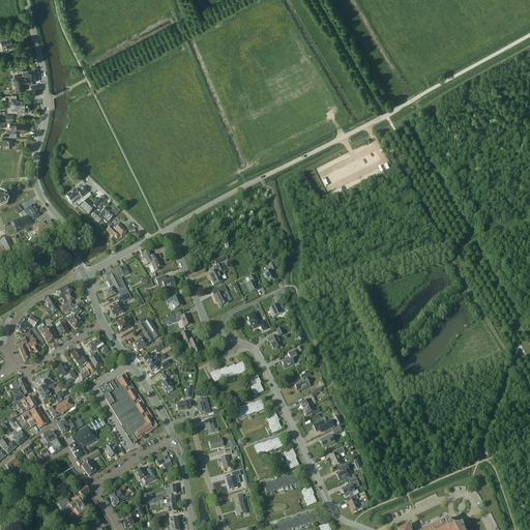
[(0,36),(0,41),(1,42),(2,46),(7,45),(8,49),(7,50),(15,48),(13,42),(12,42),(10,35),(0,37),(0,36)]
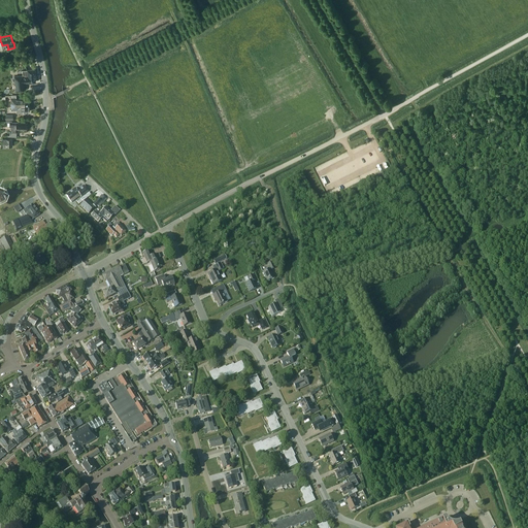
[(27,69),(22,70),(23,74),(14,75),(17,92),(25,91),(24,83),(29,83),(35,81),(34,68),(27,69)]
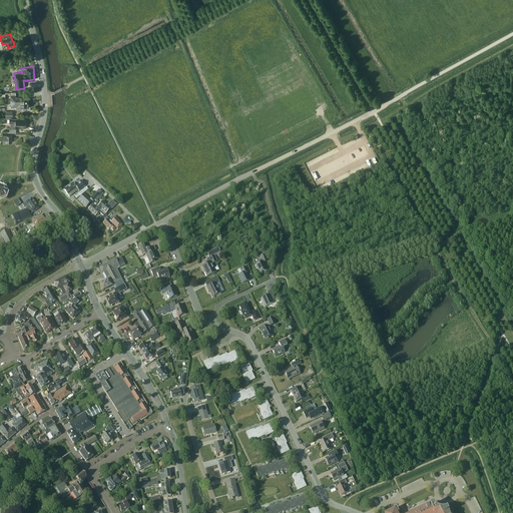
[(27,103),(26,103),(26,101),(22,101),(16,102),(16,99),(11,99),(11,107),(17,106),(17,108),(27,108),(27,107),(28,106),(28,104),(27,103)]
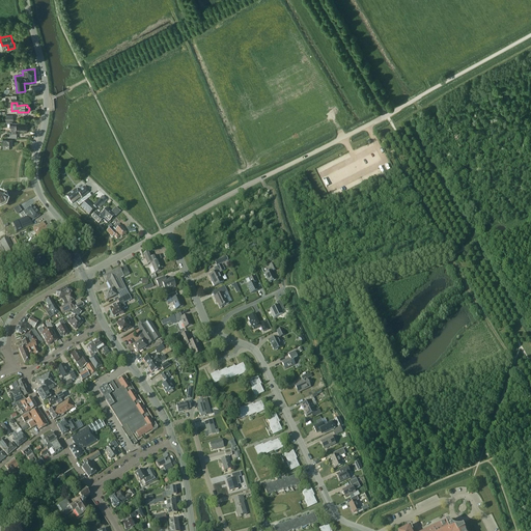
[(16,123),(9,122),(9,127),(11,128),(11,133),(9,133),(9,136),(9,137),(17,137),(17,133),(16,133),(16,130),(26,131),(26,128),(27,128),(27,126),(27,123),(16,122),(16,123)]
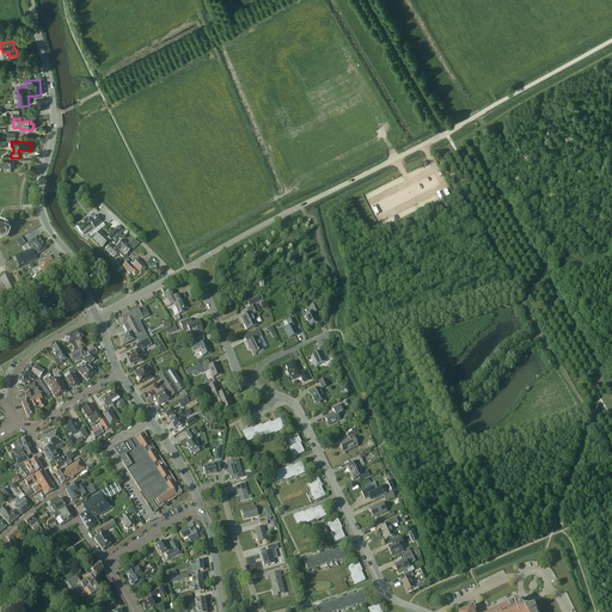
[(2,161),(2,171),(7,171),(7,170),(14,170),(14,161),(2,161)]
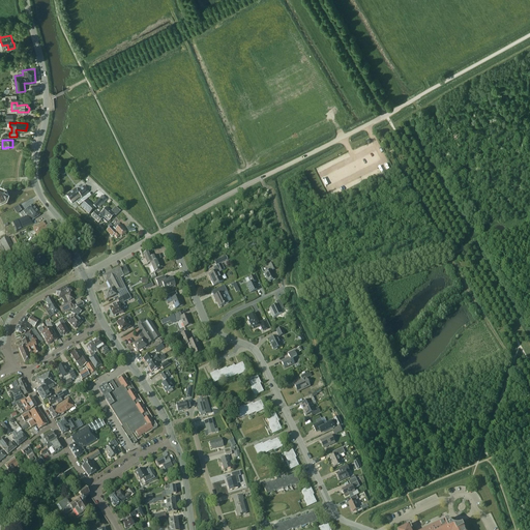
[(71,203),(81,197),(82,197),(89,192),(85,186),(78,192),(76,189),(66,196),(71,203)]
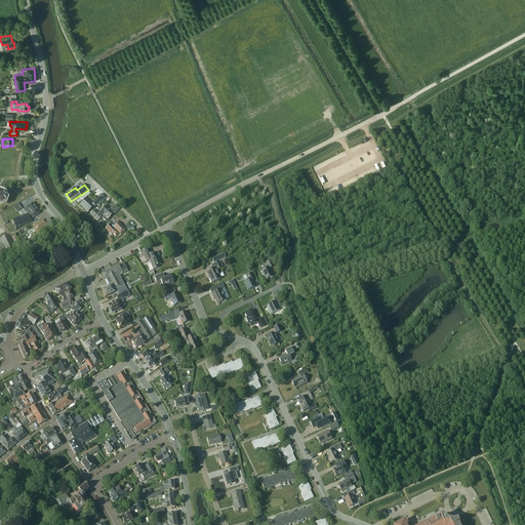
[(88,191),(79,198),(81,201),(90,194),(88,191)]
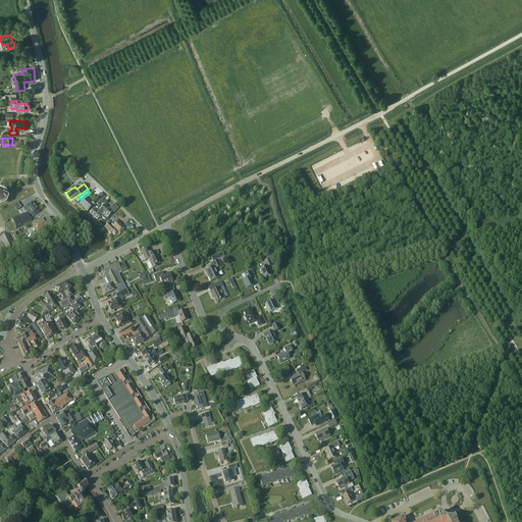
[(97,204),(98,205),(101,201),(97,197),(92,203),(86,197),(80,204),(88,211),(94,205),(95,206),(97,204)]
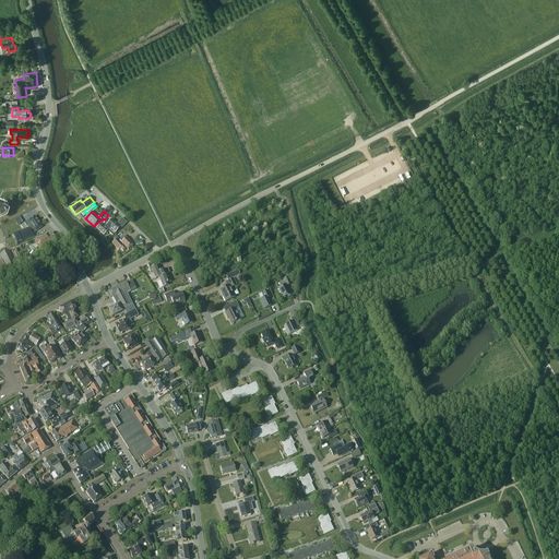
[(32,234),(38,229),(42,227),(35,216),(24,224),(28,228),(14,235),(19,244),(34,237),(32,234)]
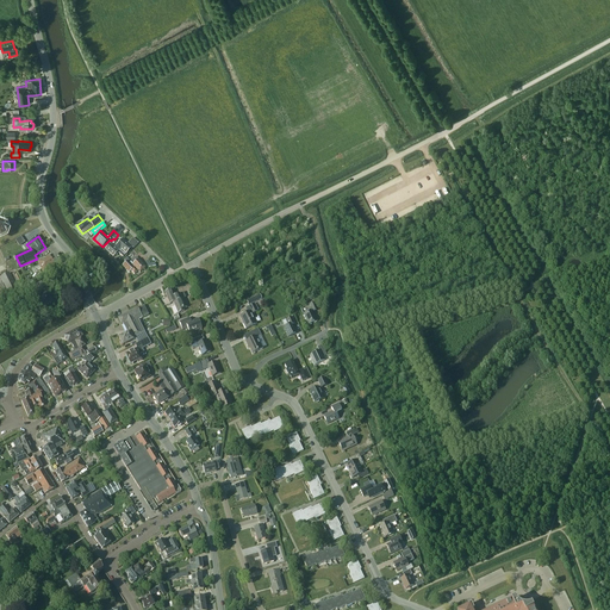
[(132,247),(123,238),(118,244),(113,241),(112,243),(111,244),(110,244),(106,250),(113,257),(118,253),(118,254),(123,257),(132,247)]
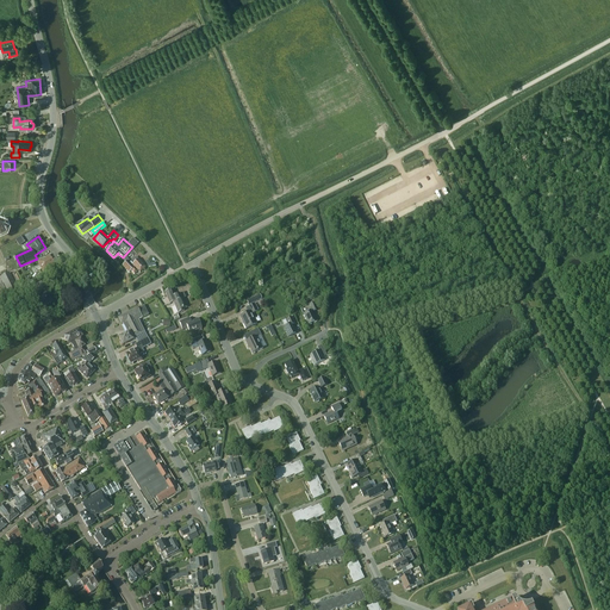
[(37,262),(44,275),(60,267),(58,265),(62,263),(57,254),(50,259),(49,255),(37,262)]
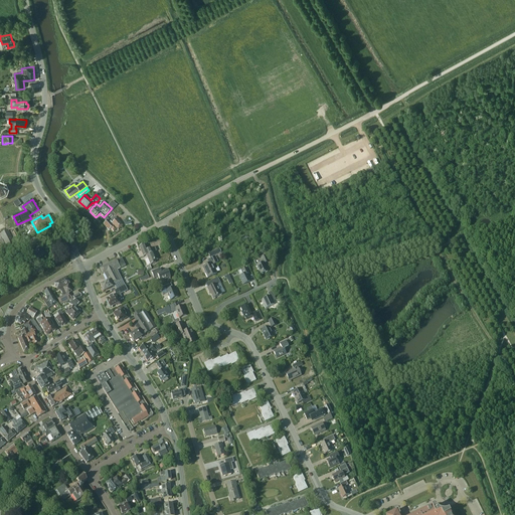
[(118,230),(123,225),(115,217),(111,221),(113,223),(112,224),(116,229),(117,228),(118,230)]
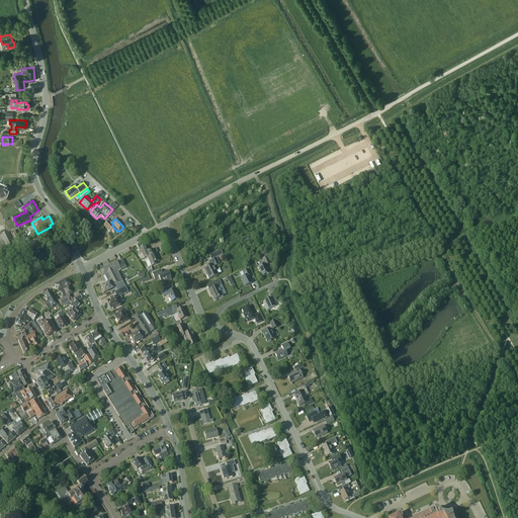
[(116,231),(112,226),(113,225),(111,223),(109,221),(106,224),(104,226),(109,232),(111,231),(114,233),(116,231)]
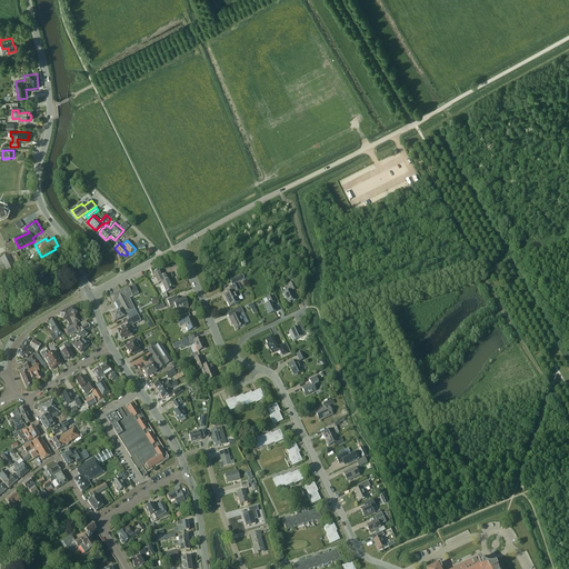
[(7,273),(16,269),(9,255),(0,258),(0,260),(2,266),(0,266),(0,267),(2,272),(6,271),(7,273)]
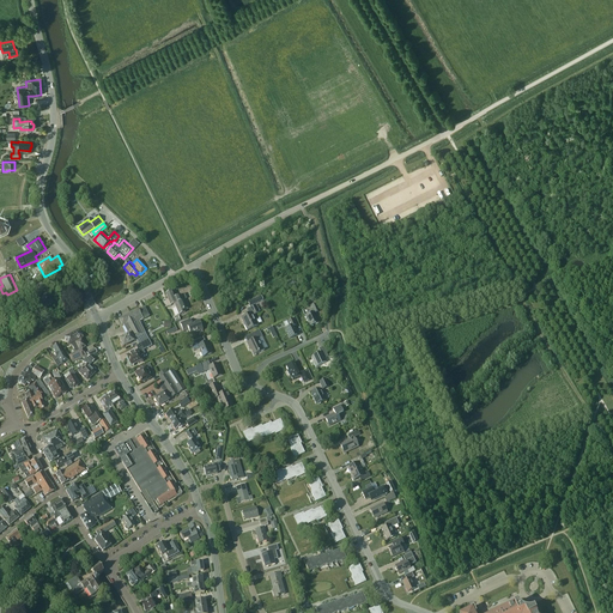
[(47,295),(44,296),(41,290),(30,296),(34,302),(34,303),(40,313),(53,304),(47,295)]
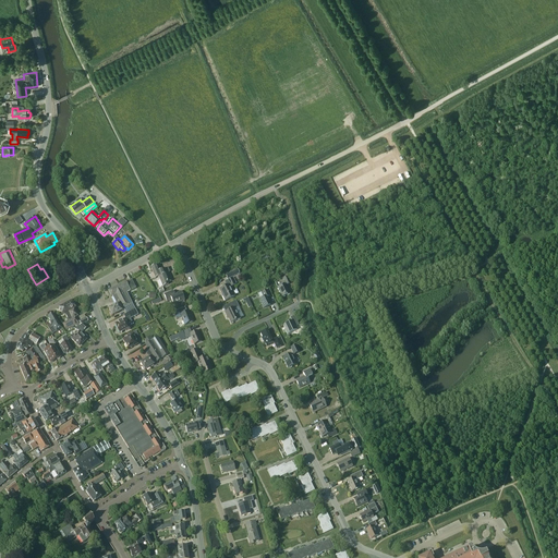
[(167,267),(160,270),(158,265),(154,267),(154,266),(150,267),(155,278),(158,277),(162,287),(168,284),(167,282),(170,281),(167,273),(169,271),(167,267)]
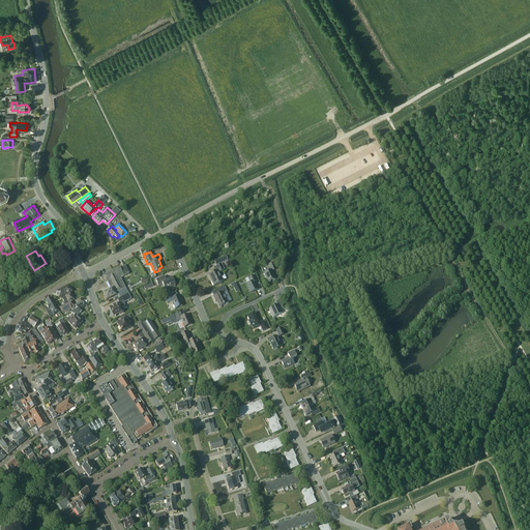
[(228,260),(226,256),(214,262),(216,265),(228,260)]
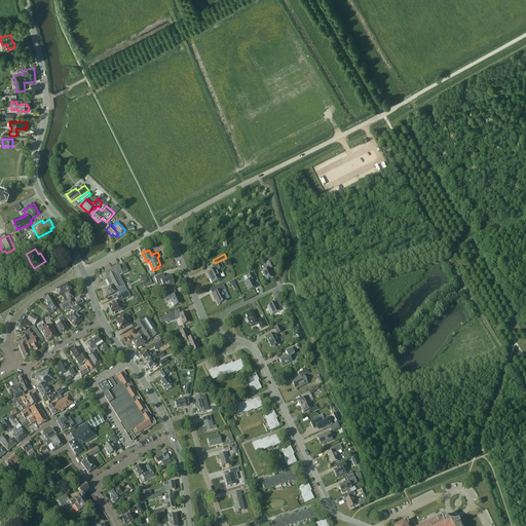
[(223,267),(220,262),(218,263),(218,262),(211,266),(213,269),(207,273),(212,284),(221,279),(217,270),(221,268),(223,267)]
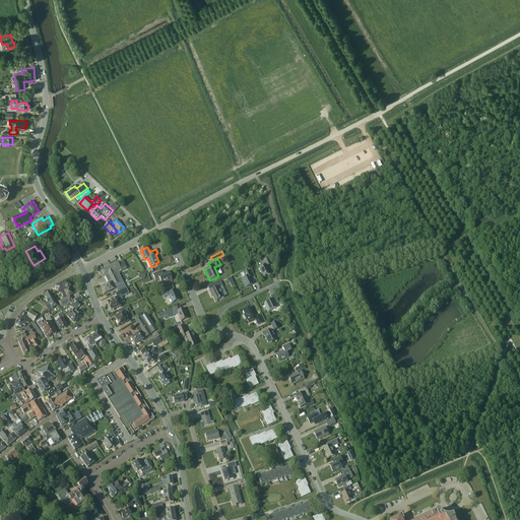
[(126,288),(118,273),(126,268),(123,262),(118,264),(117,263),(101,271),(104,276),(105,275),(109,283),(102,287),(105,295),(114,289),(116,288),(118,293),(126,288)]
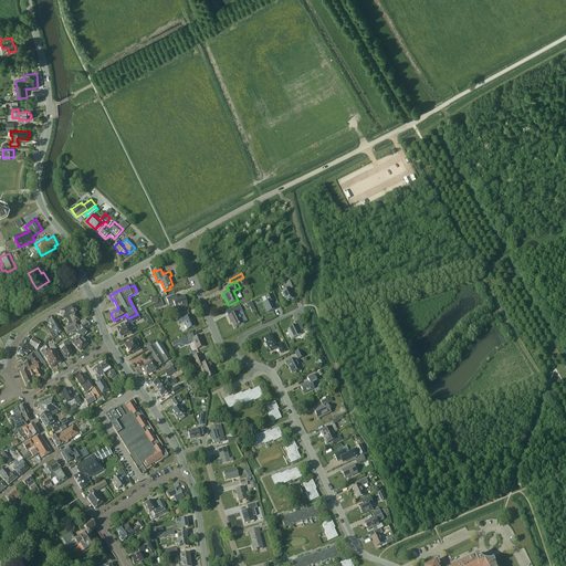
[(293,299),(289,289),(281,292),(286,302),(293,299)]
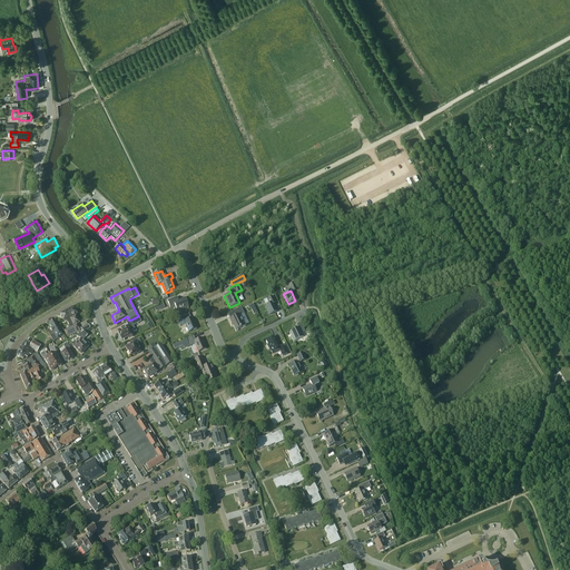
[(266,300),(268,304),(265,306),(269,315),(276,312),(272,304),(275,303),(272,296),(266,300)]
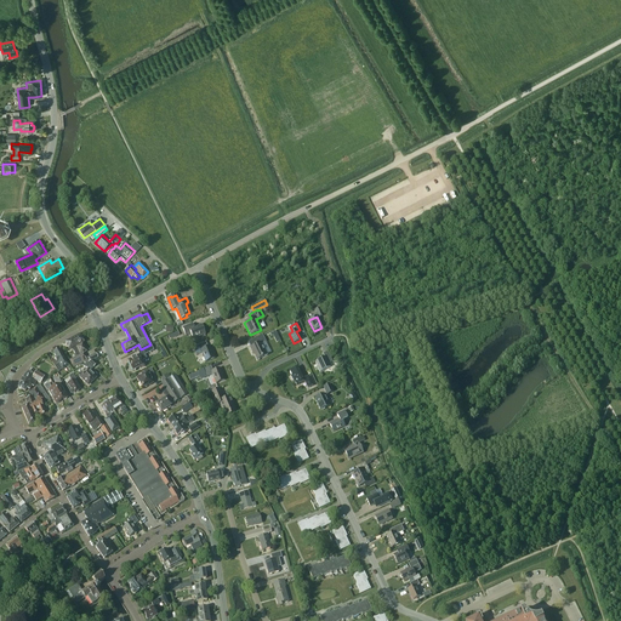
[(193,329),(191,324),(181,328),(184,336),(191,332),(193,339),(204,334),(200,325),(193,329)]
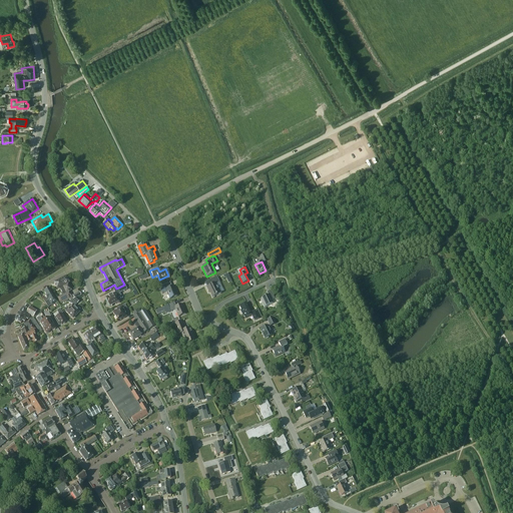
[(218,282),(216,276),(208,280),(211,285),(205,287),(207,291),(208,291),(211,298),(220,294),(215,284),(218,282)]
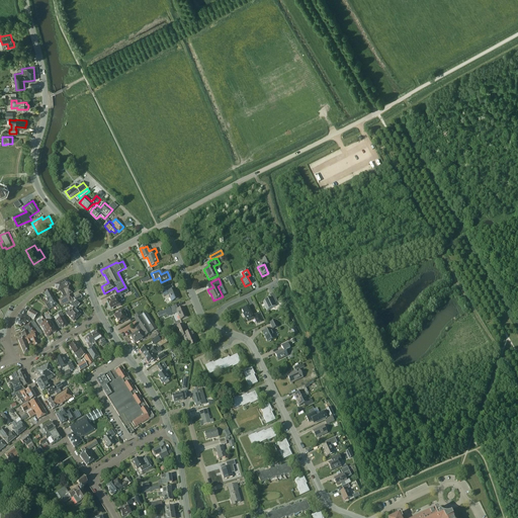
[(60,283),(70,301),(73,300),(70,294),(72,293),(68,286),(70,285),(67,279),(60,283)]
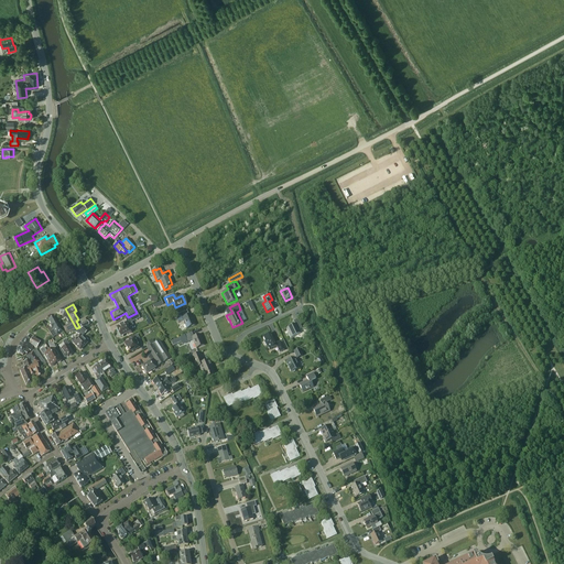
[(66,334),(76,328),(65,308),(58,312),(62,318),(65,317),(69,324),(63,327),(66,334)]
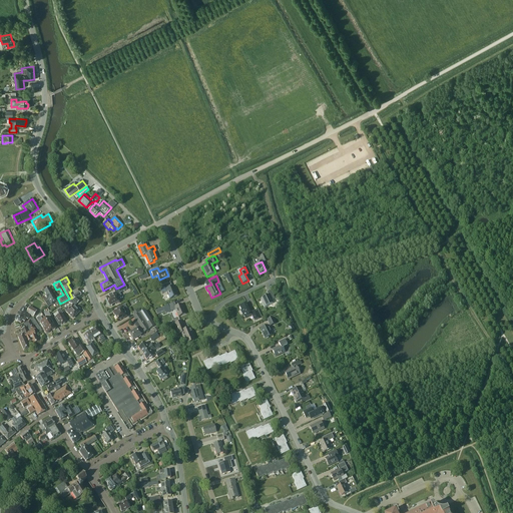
[(167,289),(165,284),(159,287),(161,294),(166,292),(169,299),(177,296),(173,286),(167,289)]
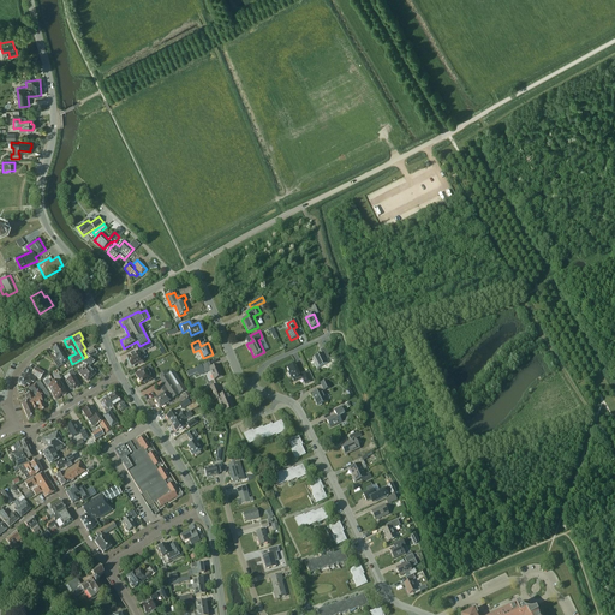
[(153,346),(149,341),(139,346),(137,347),(139,351),(137,352),(126,357),(132,368),(142,363),(139,358),(145,354),(143,351),(153,346)]
